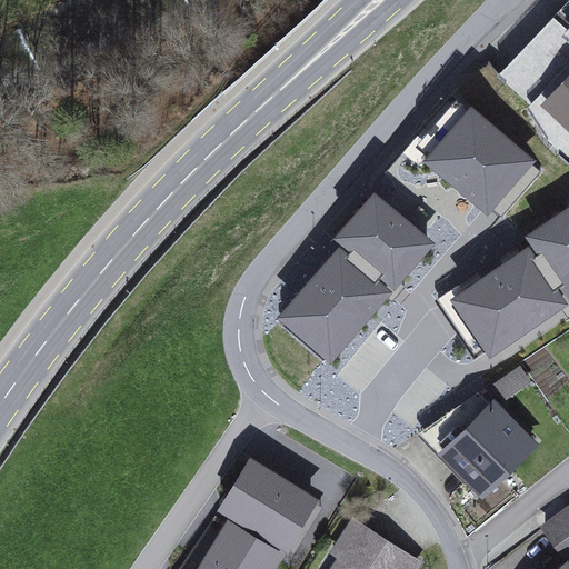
[(568,72),(540,103),(568,131),(568,72)]
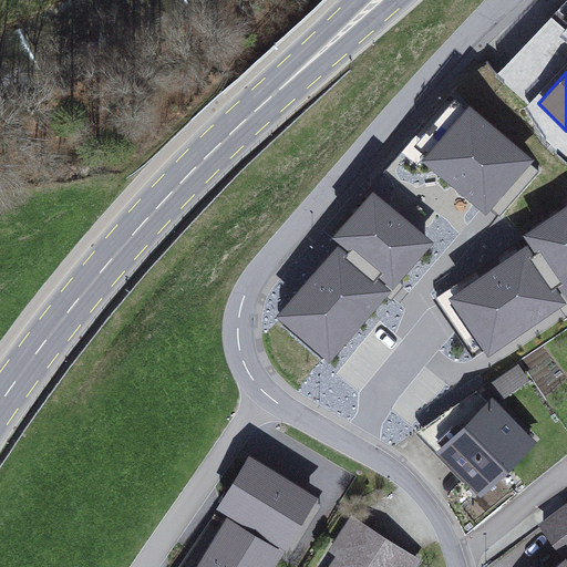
[(421,150),(487,207),(528,160),(461,102),(421,150)]
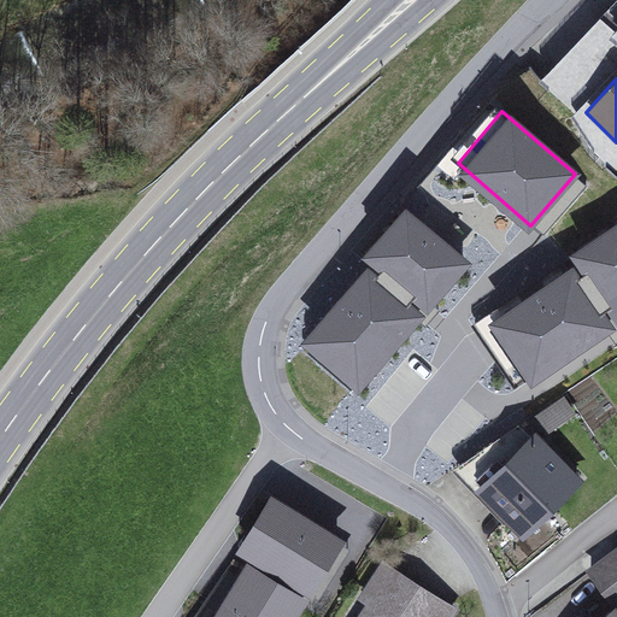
[(463,260),(407,213),(305,335),(360,381),(463,260)]
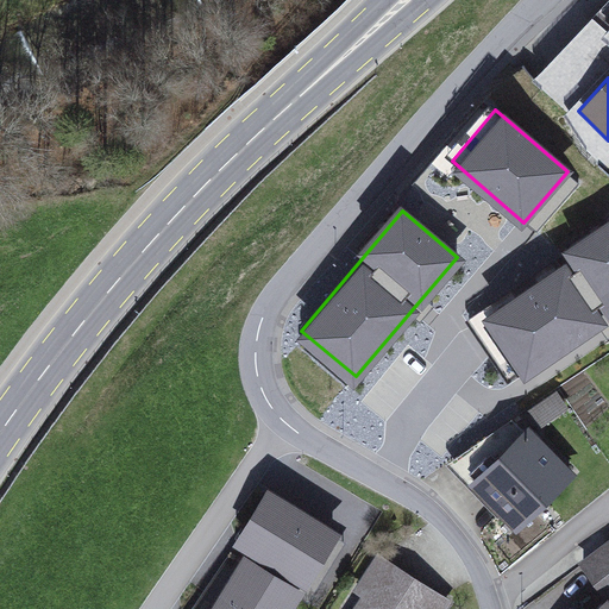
[(608,227),(485,312),(526,371),(608,315),(608,227)]
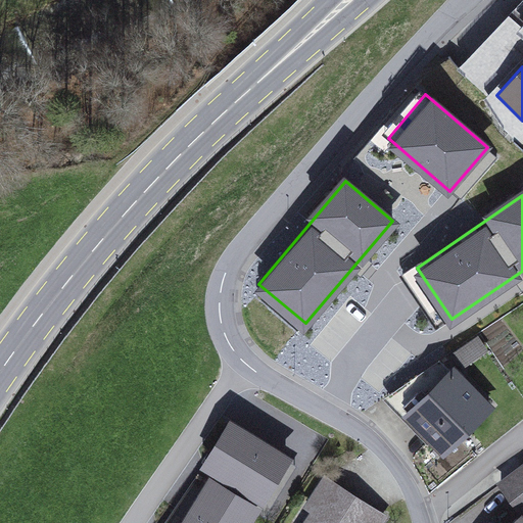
[(465,363),(488,349),(480,336),(457,350),(465,363)]
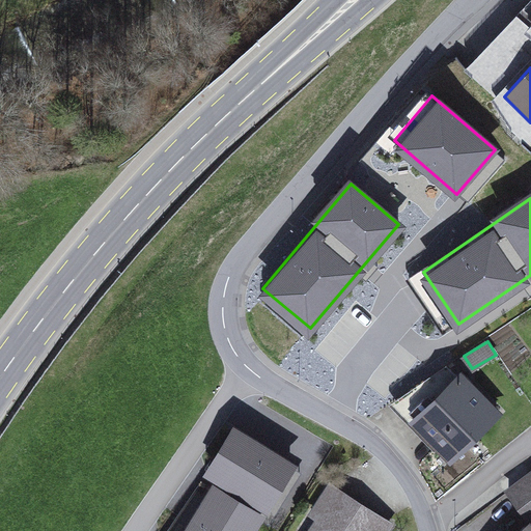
[(403,403),(414,414),(459,369),(449,359),(403,403)]
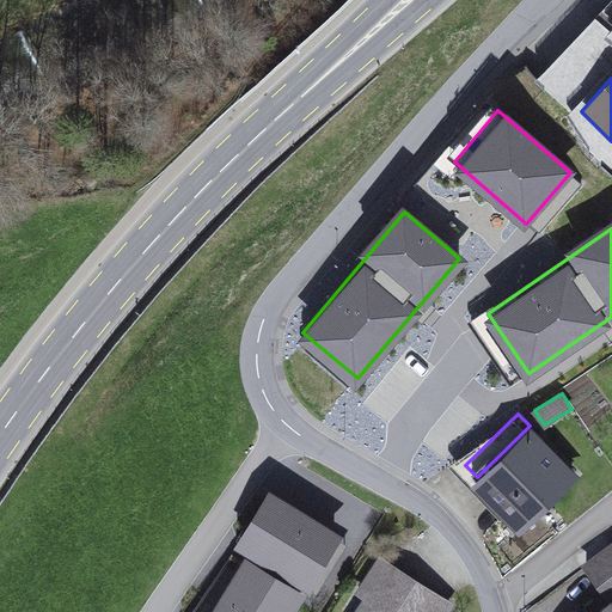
[(536,428),(475,490),(521,536),(582,473),(536,428)]
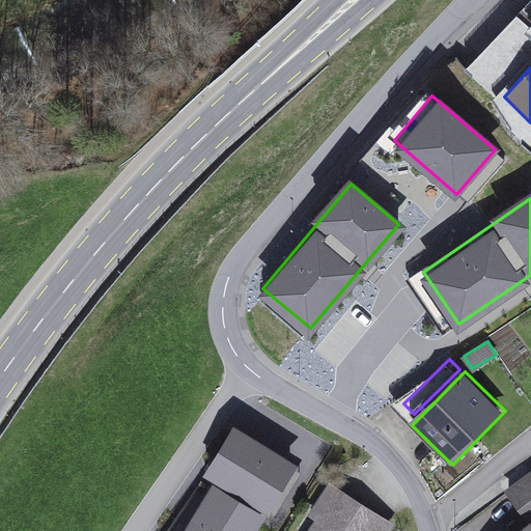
[(233,426),(203,474),(268,513),(297,466),(233,426)]
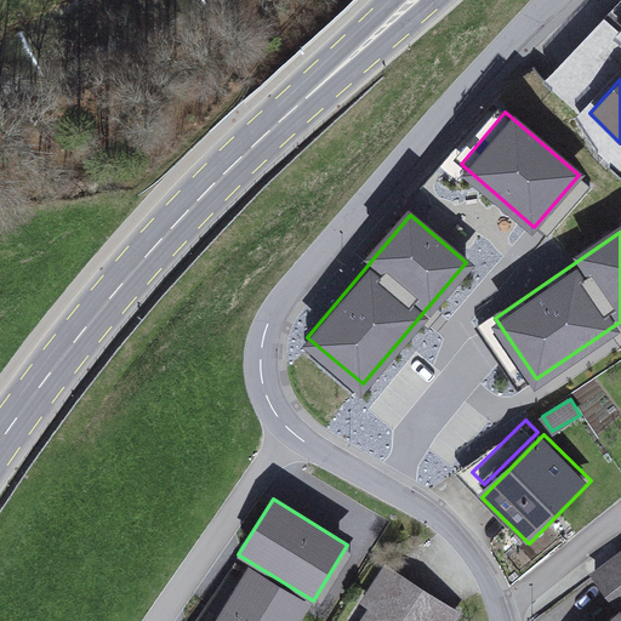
[(620,620),(620,553),(588,580),(605,600),(579,620),(620,620)]
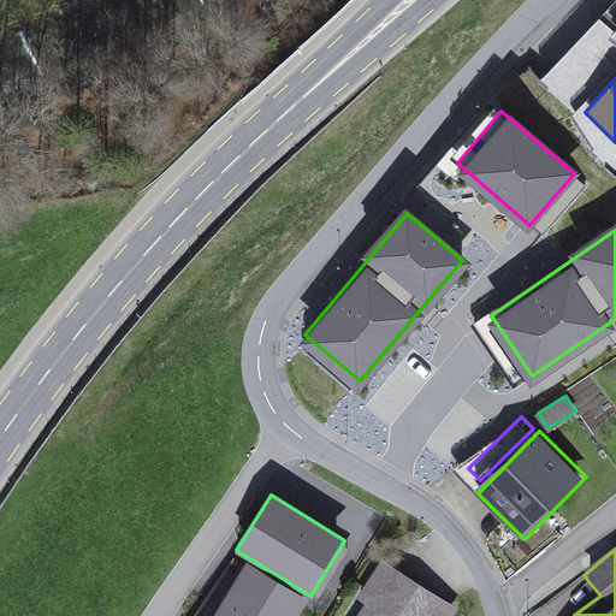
[(297,615),(309,598),(247,560),(211,615),(297,615)]
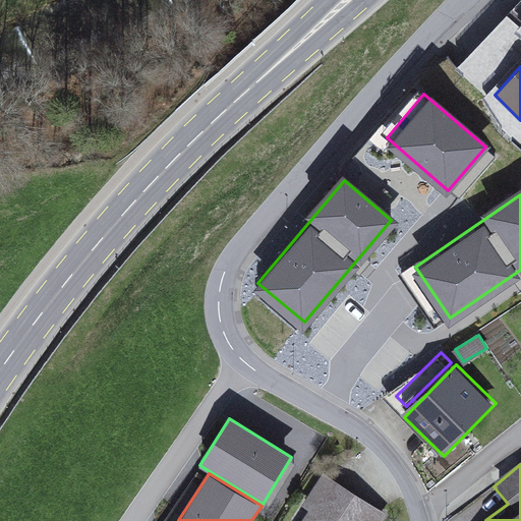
[(330,484),(305,520),(378,520),(381,517),(330,484)]
